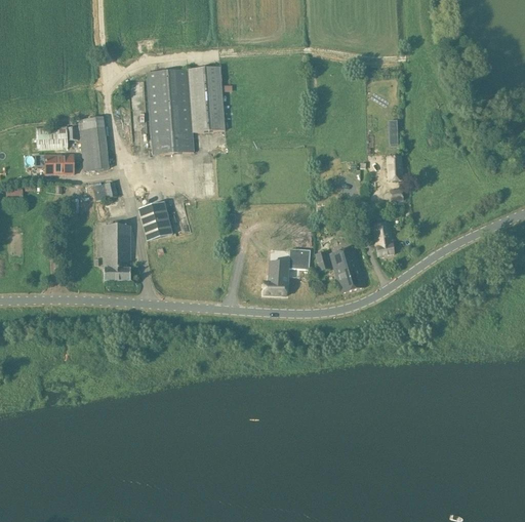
[(219,66),(146,71),(152,154),(194,151),(192,131),(225,129),(219,66)]
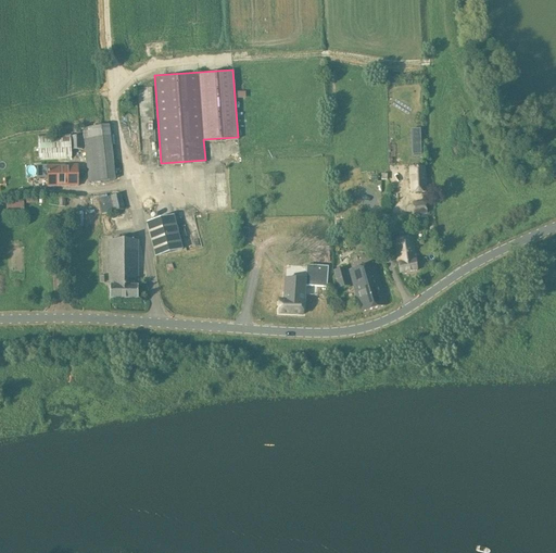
[(88,180),(115,177),(109,123),(83,126),(88,180)]
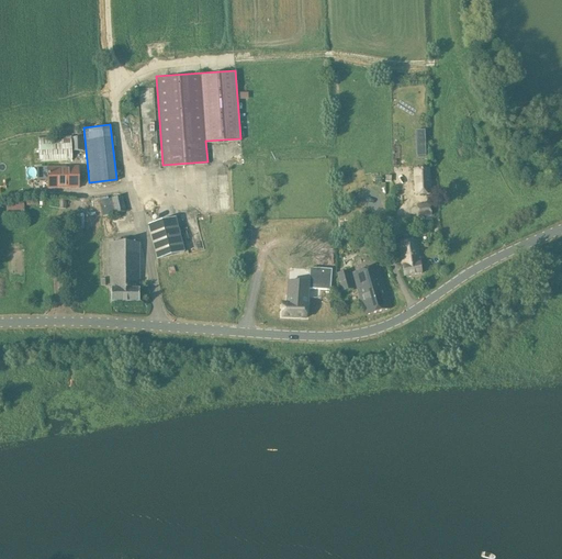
[(71,133),(38,134),(40,159),(72,157),(71,149),(71,136),(71,133)]
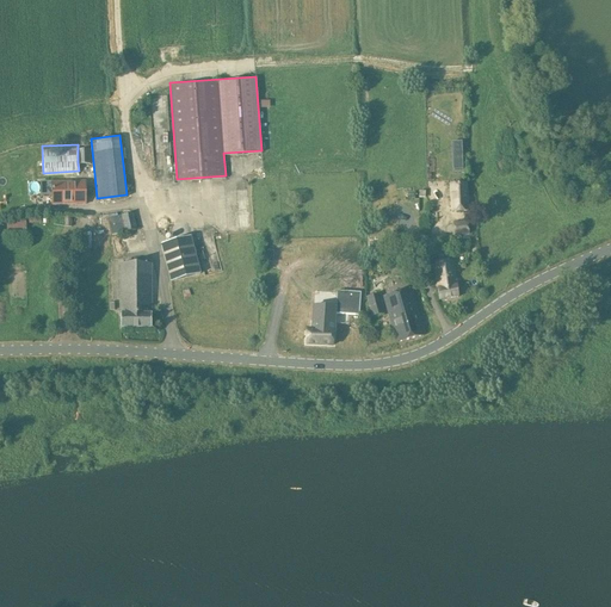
[(90,161),(90,147),(78,148),(78,162),(90,161)]
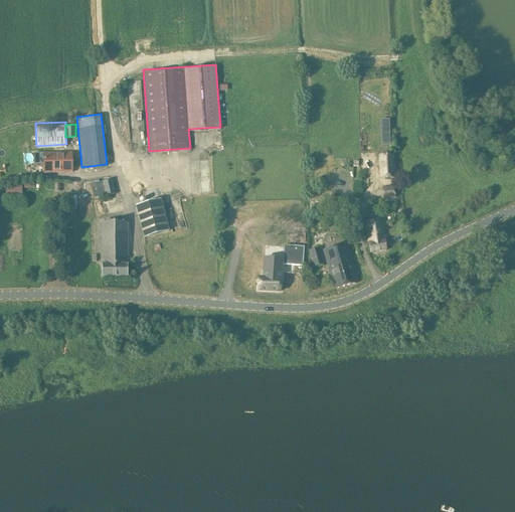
[(43,170),(72,170),(71,151),(43,151),(43,170)]
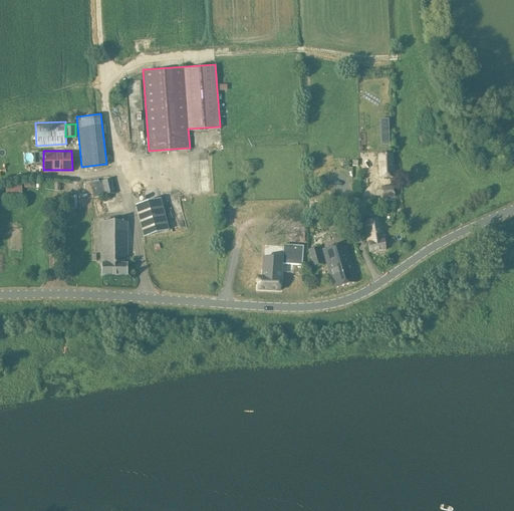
[(379,176),(394,175),(392,153),(378,154),(379,176)]
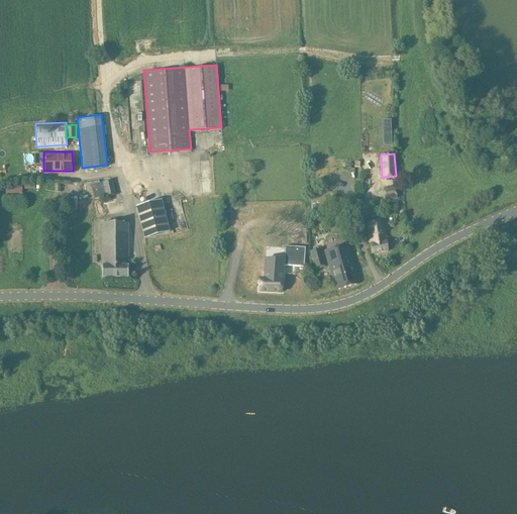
[(101,195),(115,191),(111,176),(96,181),(101,195)]
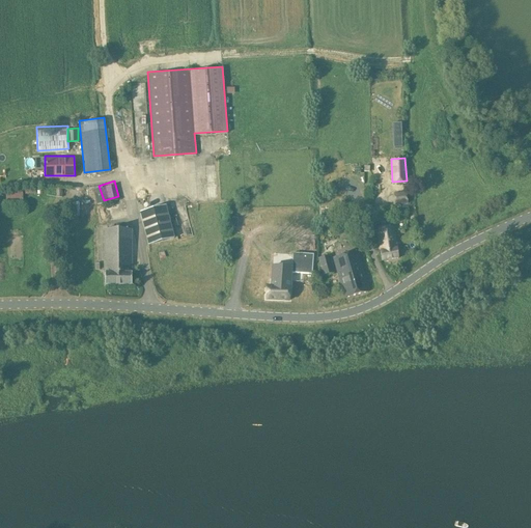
[(394,202),(408,201),(407,190),(393,192),(394,202)]
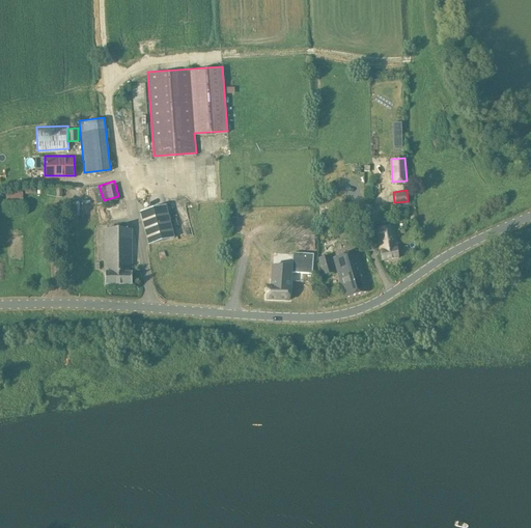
[(166,203),(139,211),(148,243),(174,235),(166,203)]
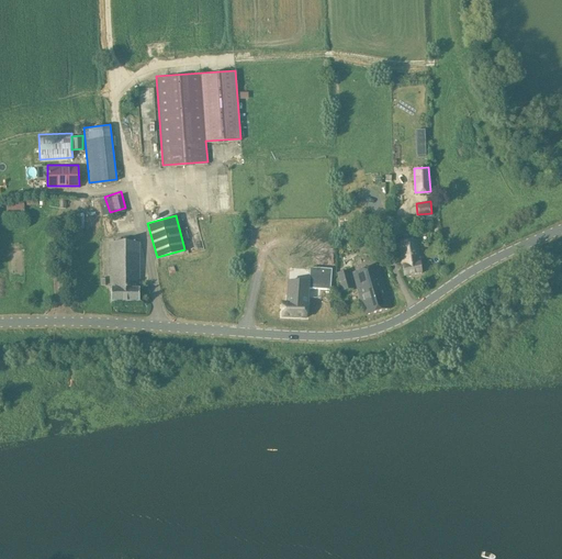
[(250,239),(251,228),(243,227),(242,238),(250,239)]
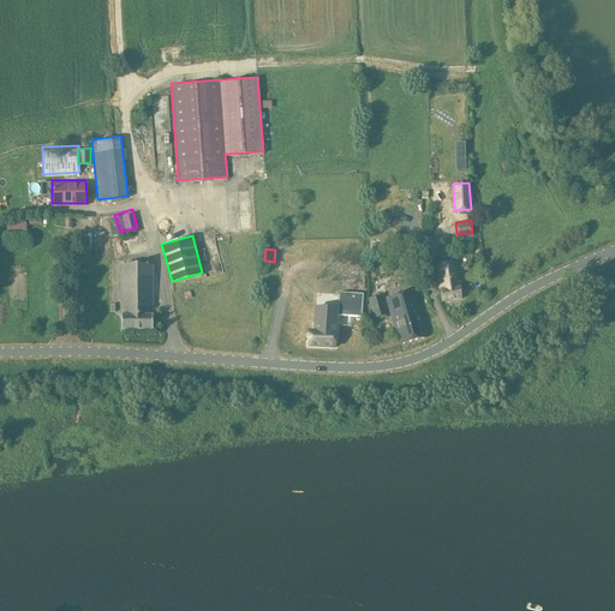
[(442,299),(461,295),(457,261),(436,263),(442,299)]
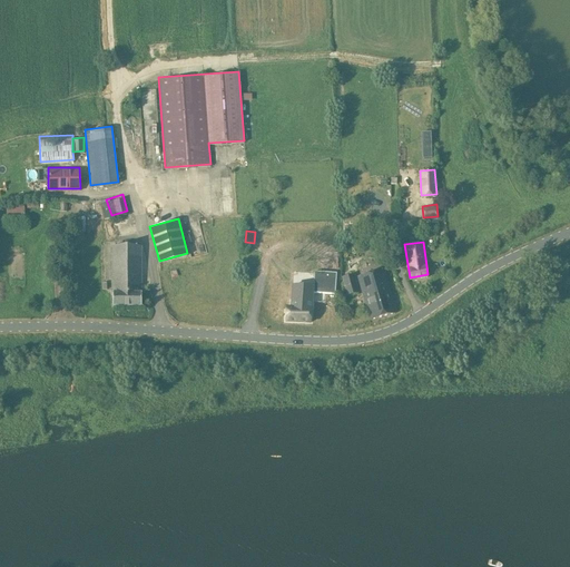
[(112,304),(141,304),(141,244),(112,244),(112,304)]
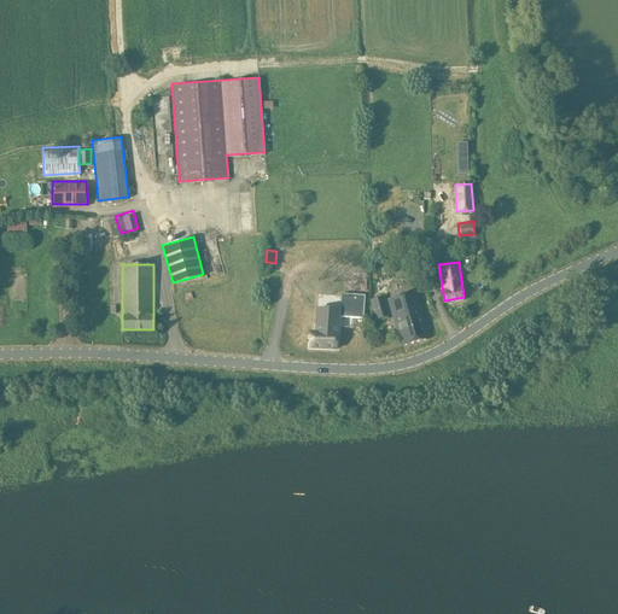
[(401,344),(429,335),(417,290),(388,297),(401,344)]
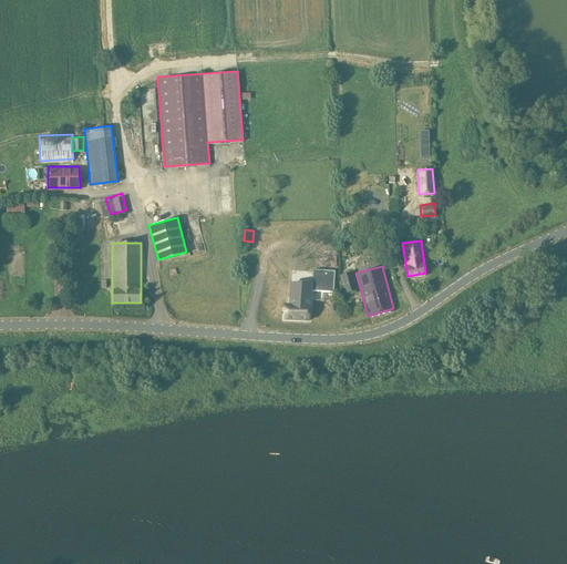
[(285,303),(284,316),(309,318),(310,305),(311,288),(333,290),(334,269),(312,268),(311,285),(310,285),(291,284),(289,304),(285,303)]
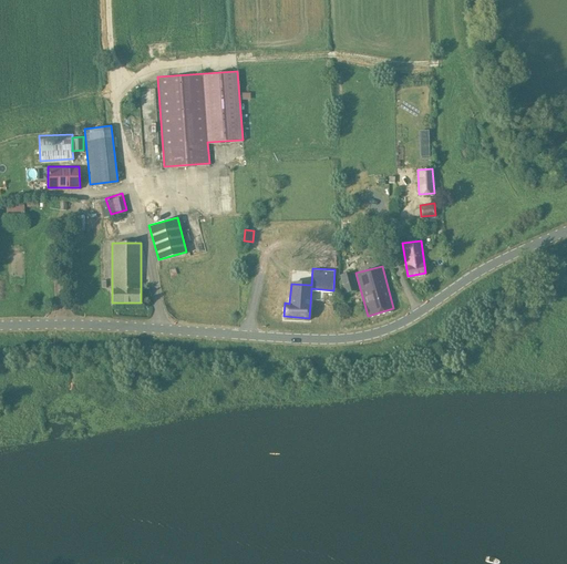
[(344,291),(356,288),(351,272),(340,275),(344,291)]
